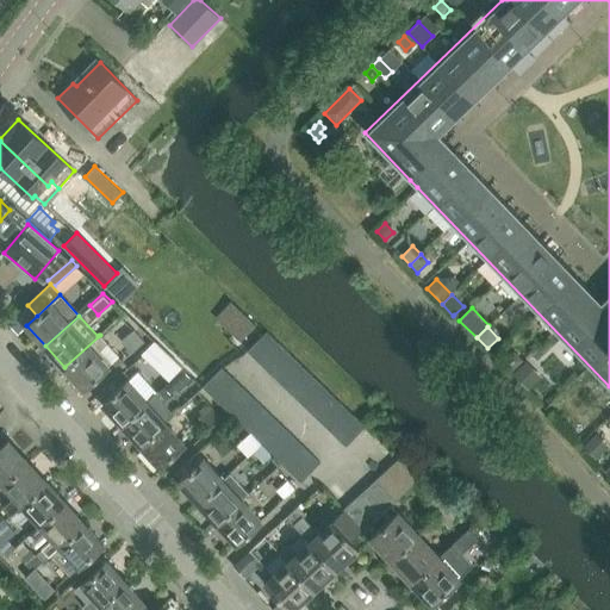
[(131,353),(144,341),(134,329),(120,341),(131,353)]
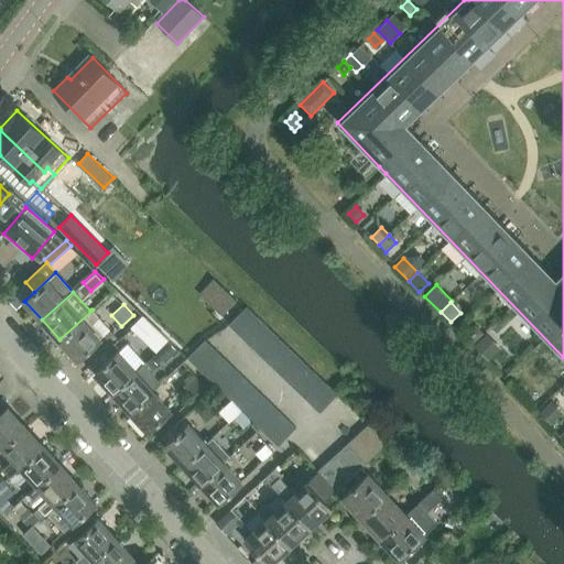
[(247,306),(229,325),(239,335),(257,316),(247,306)]
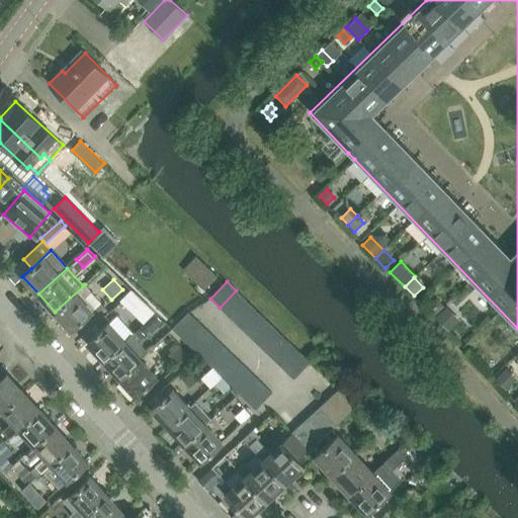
[(71,330),(101,303),(85,284),(55,312),(71,330)]
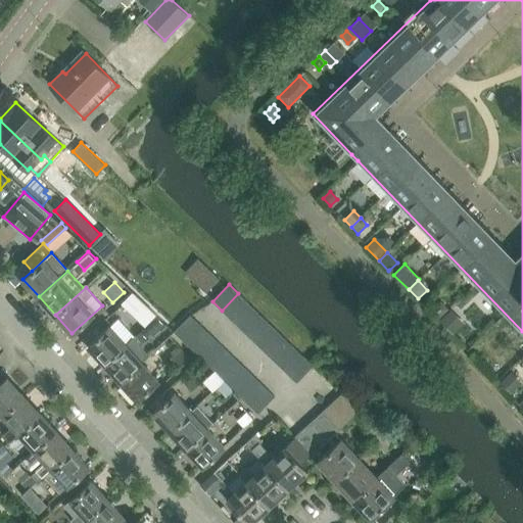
[(238,293),(222,311),(231,319),(247,302),(238,293)]
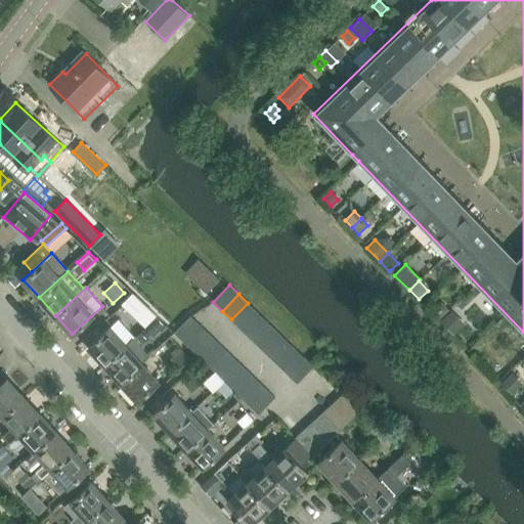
[(431,312),(441,321),(451,311),(442,302),(431,312)]
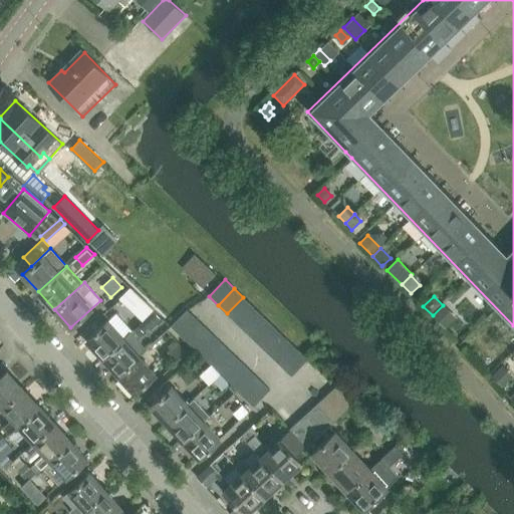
[(243,297),(227,313),(236,322),(252,306),(243,297)]
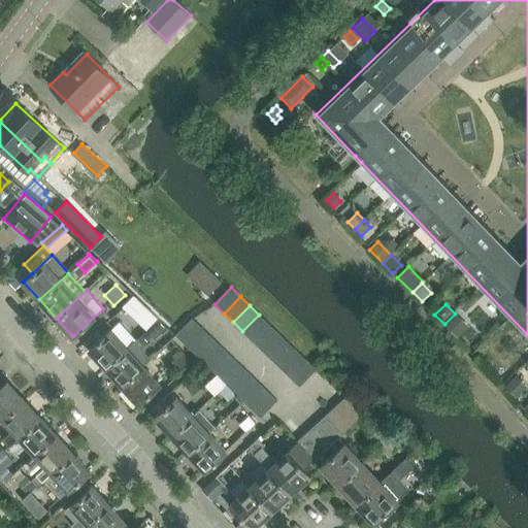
[(146,312),(138,320),(146,329),(155,322),(146,312)]
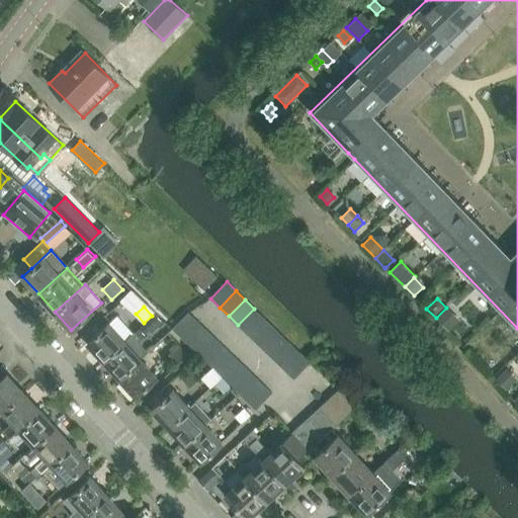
[(446,308),(436,318),(444,327),(456,316),(447,307),(446,308)]
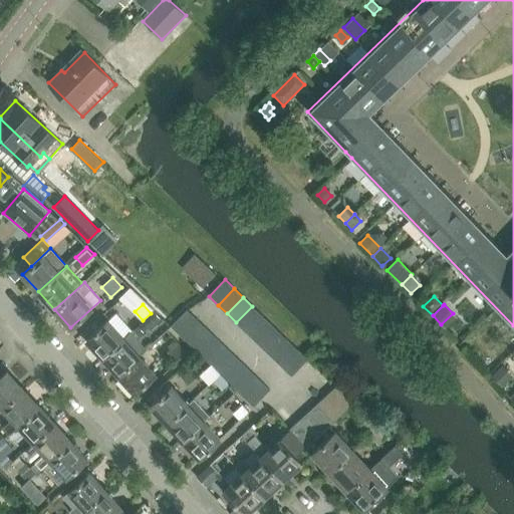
[(252,306),(236,322),(245,331),(262,315),(252,306)]
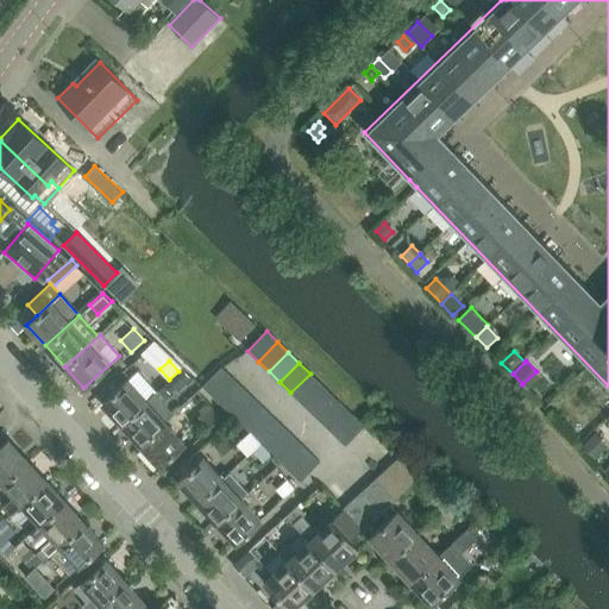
[(202,387),(213,397),(232,377),(221,366),(202,387)]
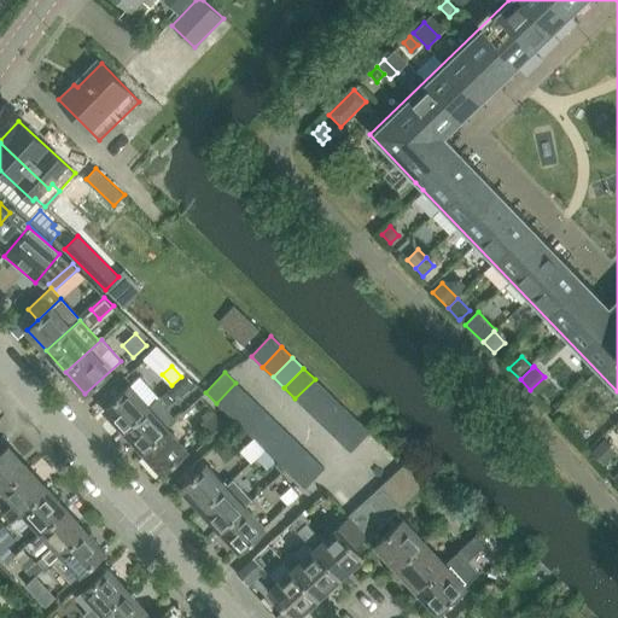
[(196,384),(187,375),(184,379),(181,377),(172,385),(182,397),(192,389),(191,388),(196,384)]
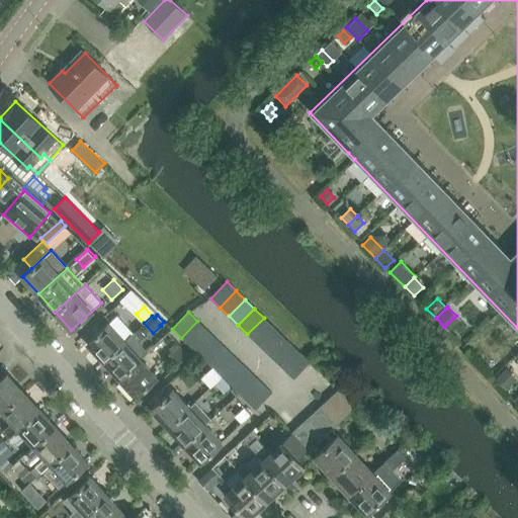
[(105,316),(76,343),(76,344),(80,348),(87,342),(109,322),(110,321),(105,317),(105,316)]
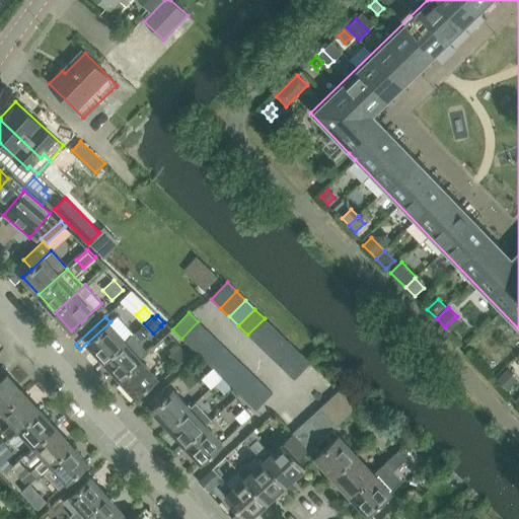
[(265,318),(247,335),(257,344),(274,326),(265,318)]
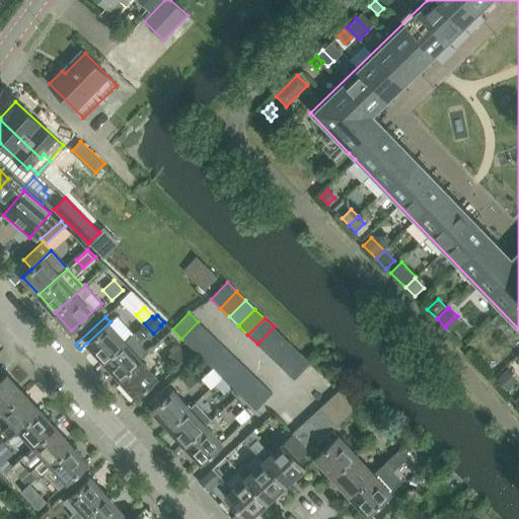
[(181,339),(191,348),(207,330),(198,321),(181,339)]
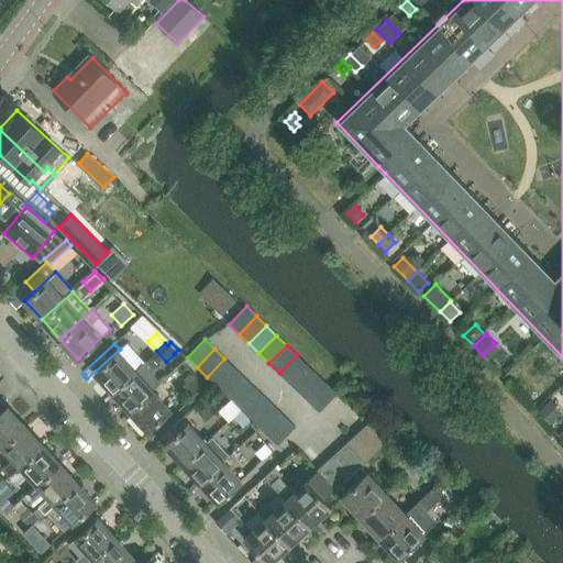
[(119,350),(95,372),(112,392),(136,370),(119,350)]
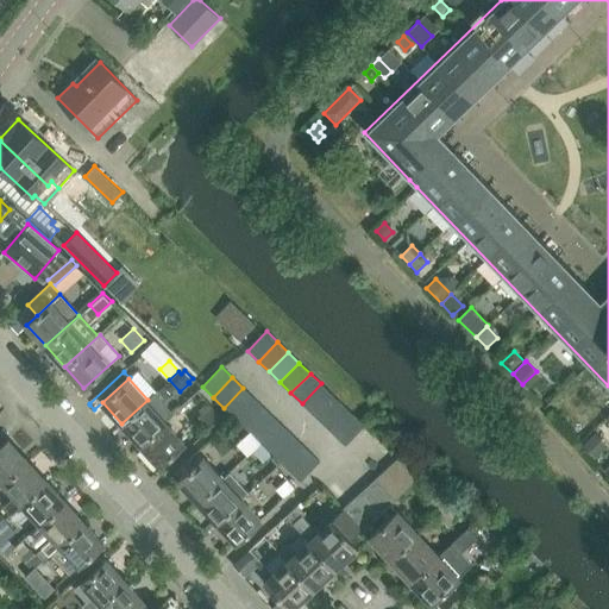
[(321,383),(302,403),(313,414),(332,394),(321,383)]
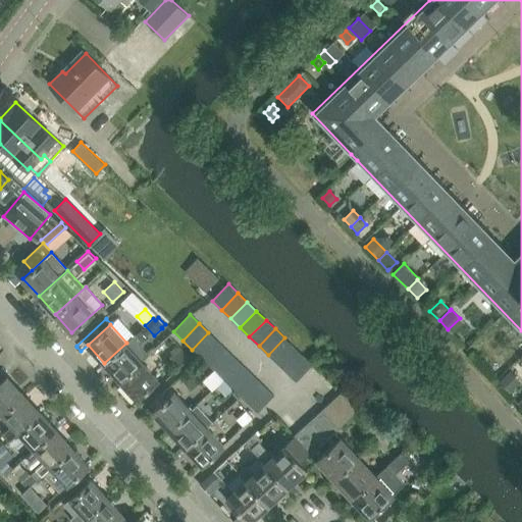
[(192,350),(201,359),(218,342),(208,332),(192,350)]
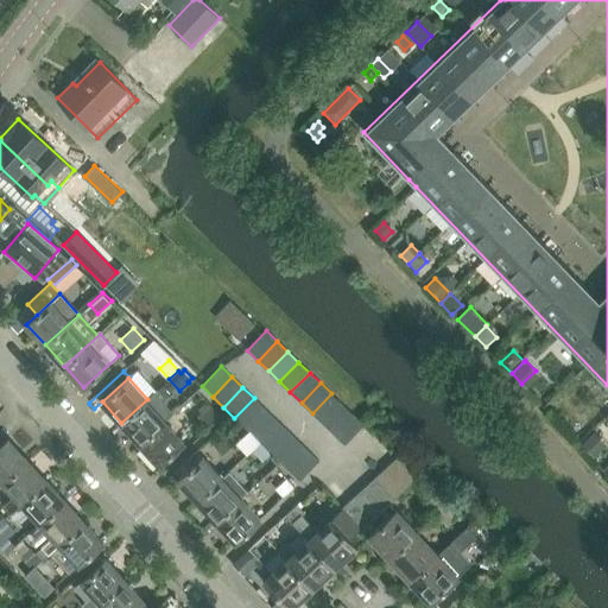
[(331,393),(312,413),(323,424),(342,404),(331,393)]
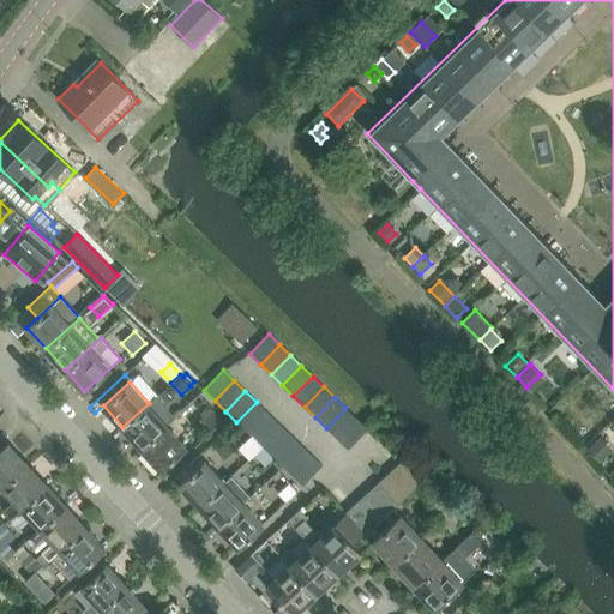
[(236,422),(247,433),(268,413),(257,402),(236,422)]
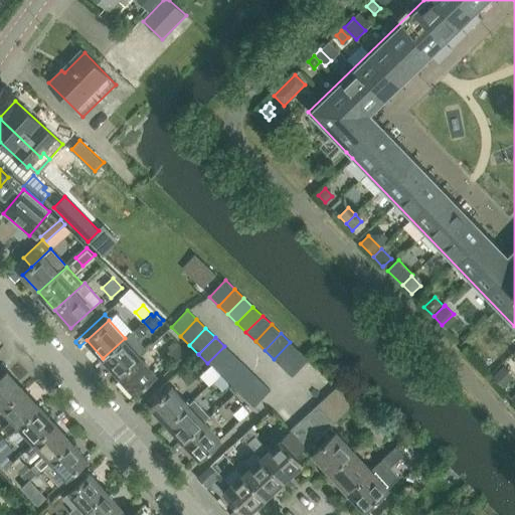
[(103,358),(119,375),(141,355),(125,338),(103,358)]
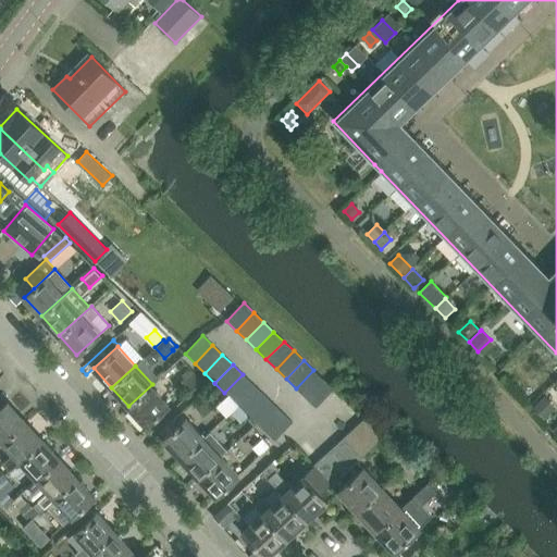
[(313,370),(296,388),(306,398),(323,380),(313,370)]
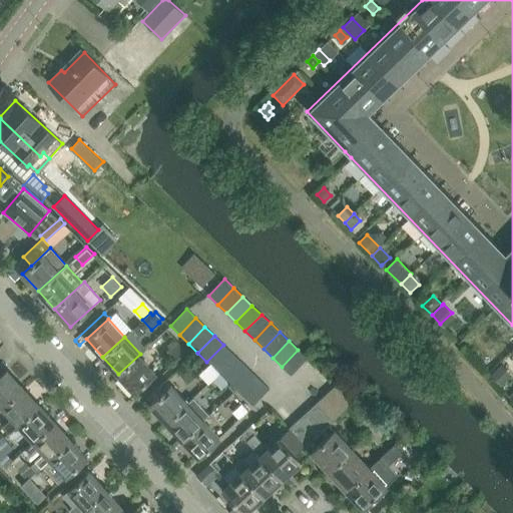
[(184,354),(176,345),(168,352),(176,362),(184,354)]
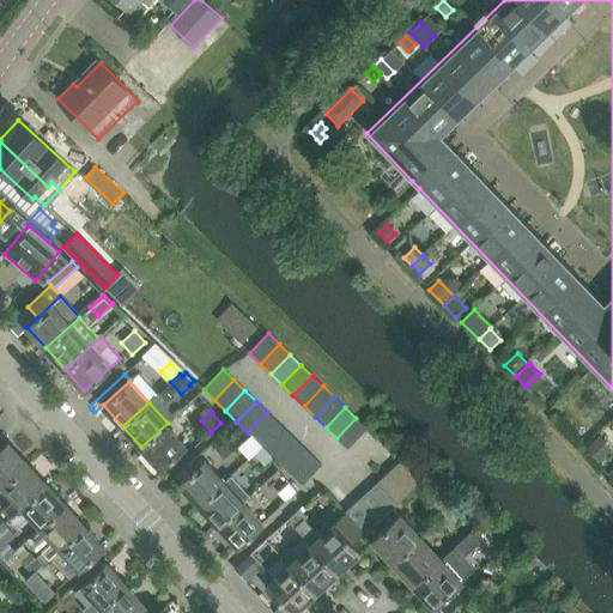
[(247,432),(252,436),(259,442),(278,423),(267,412),(247,432)]
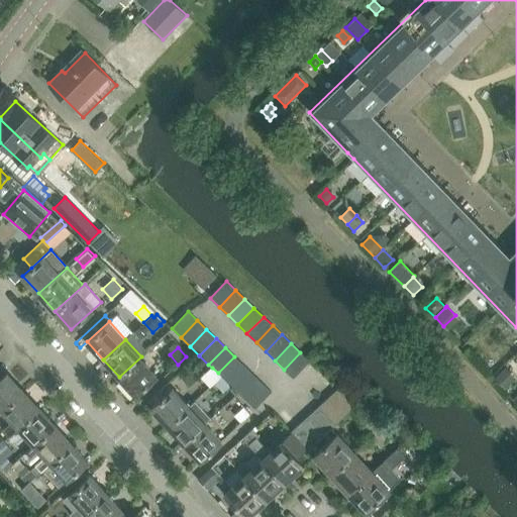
[(300,352),(284,370),(293,378),(309,362),(300,352)]
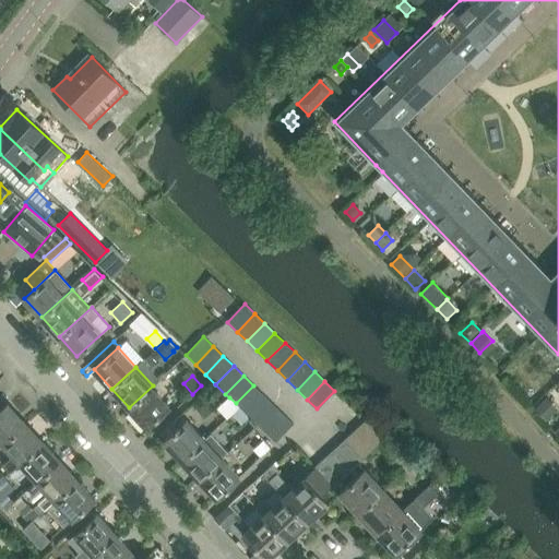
[(129,407),(146,427),(170,405),(153,385),(129,407)]
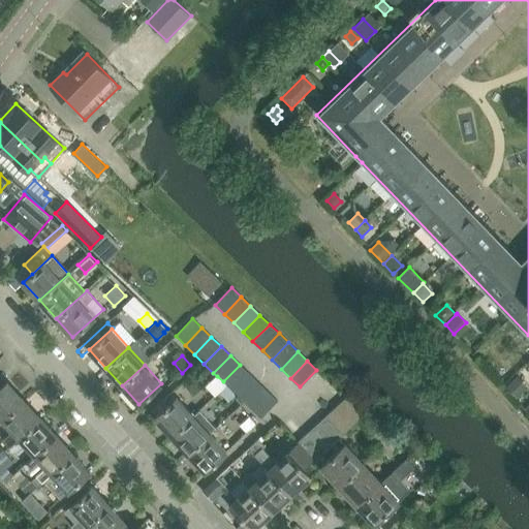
[(223,381),(226,384),(232,391),(249,373),(240,365),(223,381)]
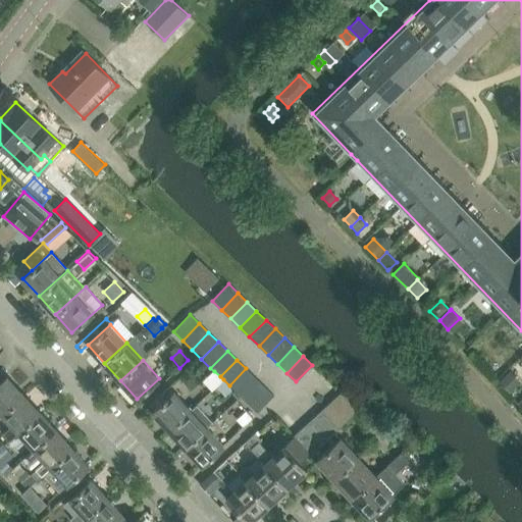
[(239,395),(255,377),(246,368),(229,385),(232,389),(239,395)]
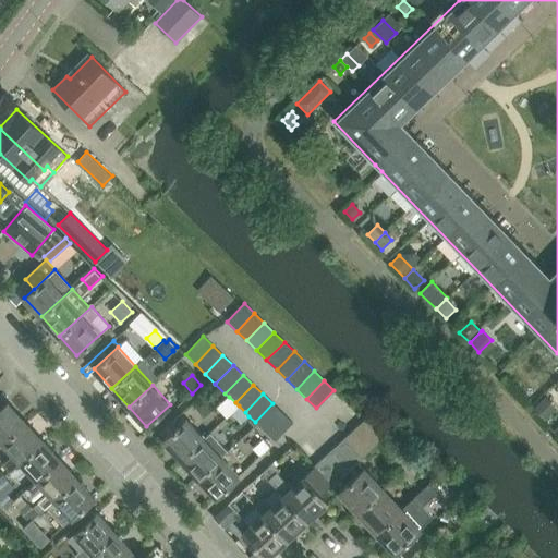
[(231,413),(235,409),(239,405),(235,402),(229,397),(218,407),(227,416),(231,413)]
